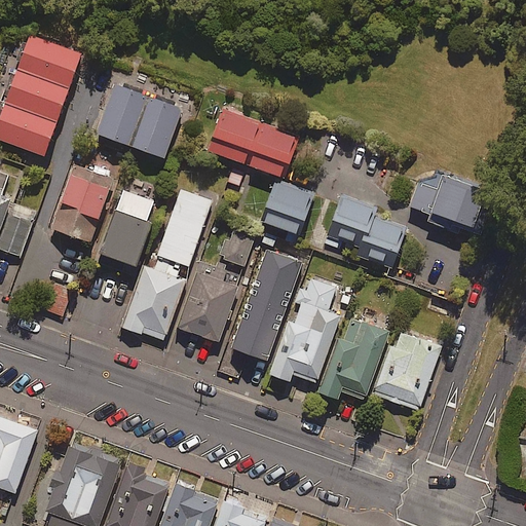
[(82,53),(31,36),(28,43),(24,41),(17,62),(21,63),(19,68),(70,86),(82,53)]
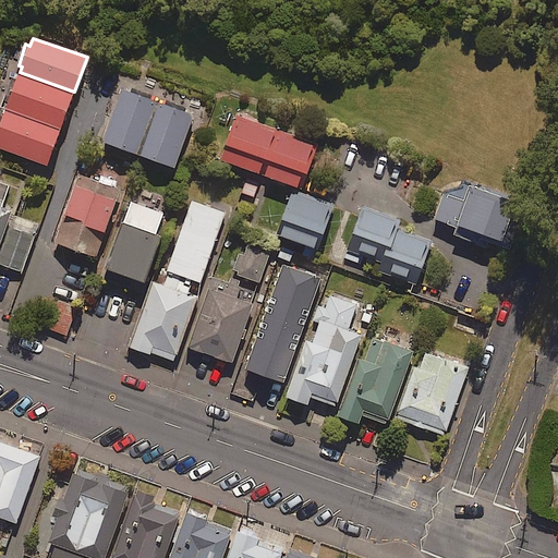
[(74,92),(20,72),(17,81),(12,79),(3,105),(8,106),(7,109),(61,129),(74,92)]
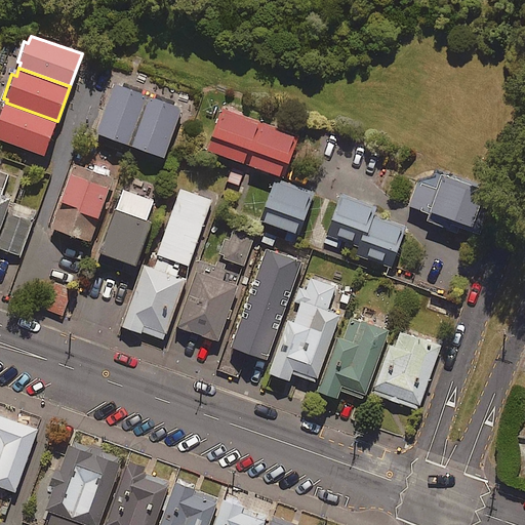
[(131,147),(150,97),(116,85),(98,134),(131,147)]
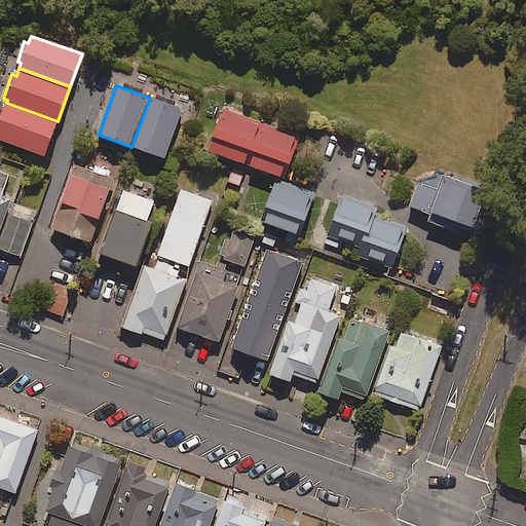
[(150,98),(132,147),(165,158),(183,110),(150,98)]
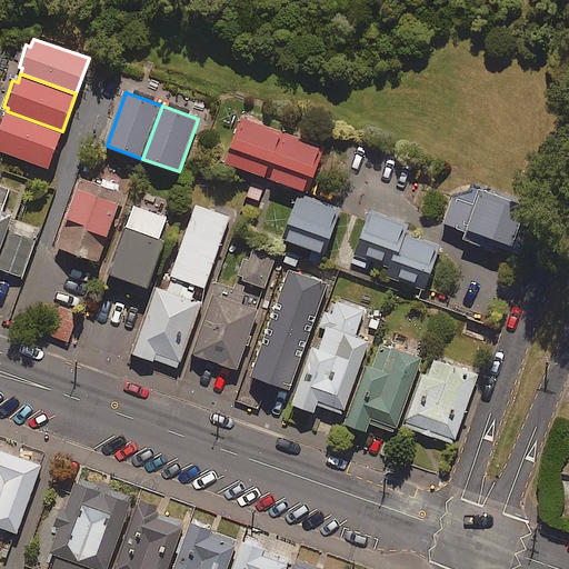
[(5,119),(0,118),(0,151),(49,169),(62,131),(7,111),(5,119)]
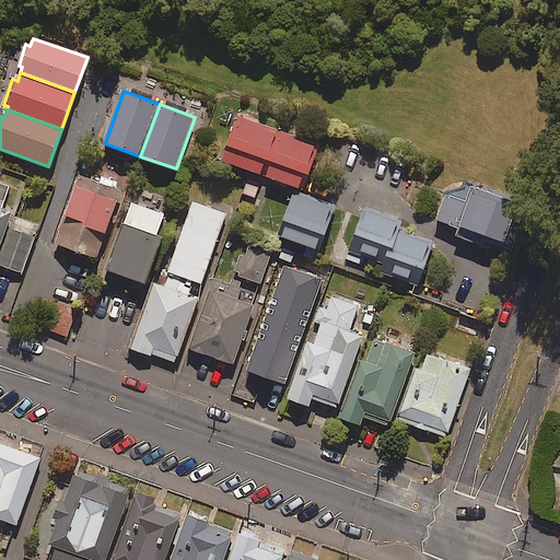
[(258,123),(236,115),(220,160),(303,189),(307,175),(318,144),(258,123)]
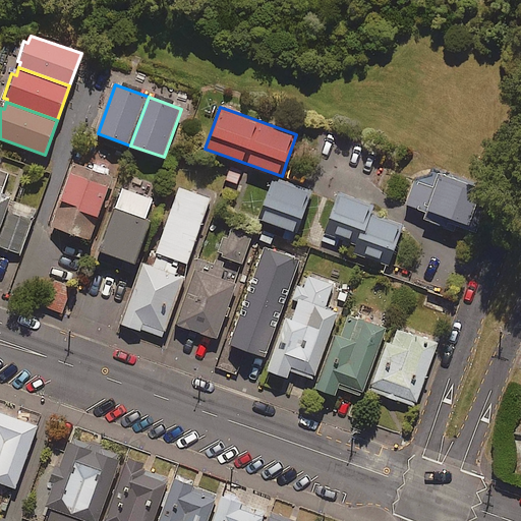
[(113,179),(74,165),(52,227),(87,240),(90,241),(113,179)]
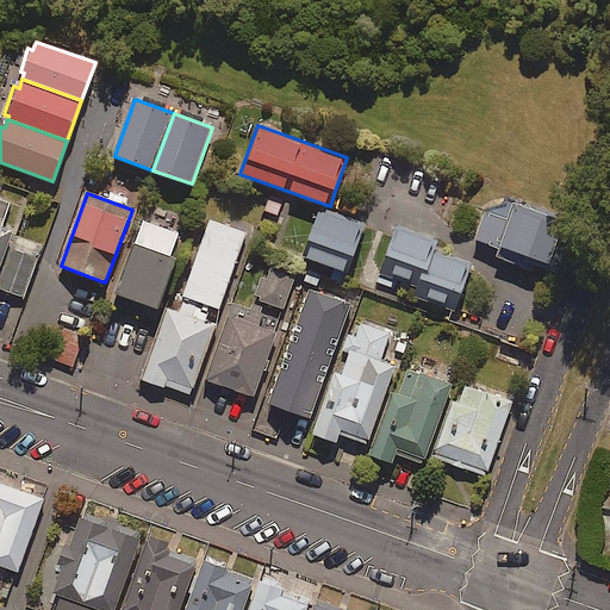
[(284,200),(269,195),(263,211),(278,216),(284,200)]
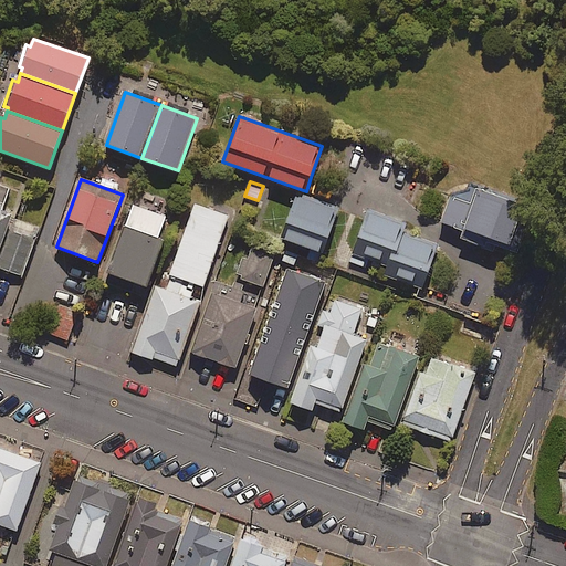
[(2,211),(10,188),(0,185),(0,243),(11,213),(2,211)]
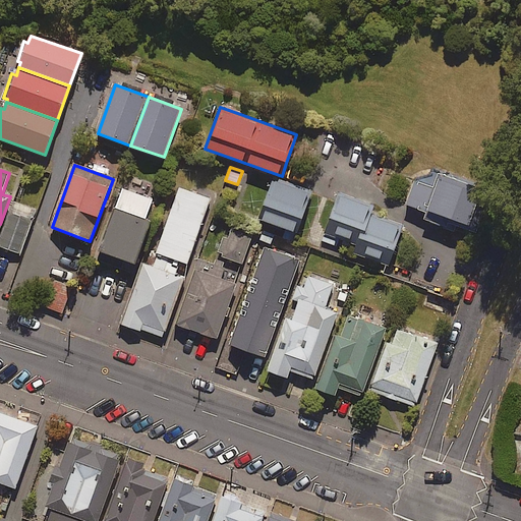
[(456,226),(477,233),(487,204),(479,200),(483,189),(438,173),(433,187),(414,180),(405,205),(426,213),(423,219),(454,230),(456,226)]
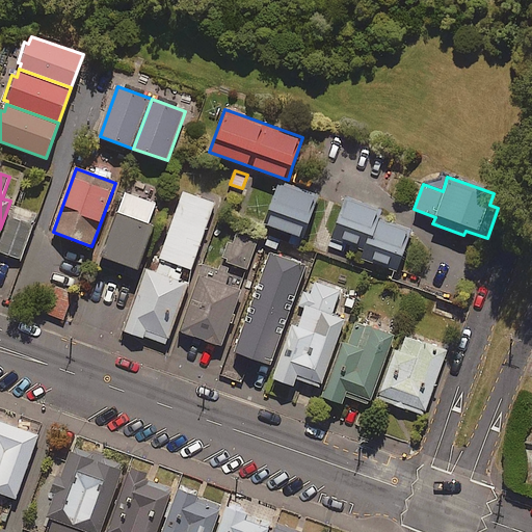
[(287,183),(278,180),(277,185),(264,222),(264,223),(292,234),(289,243),(300,247),(318,197),(319,194),(287,183)]
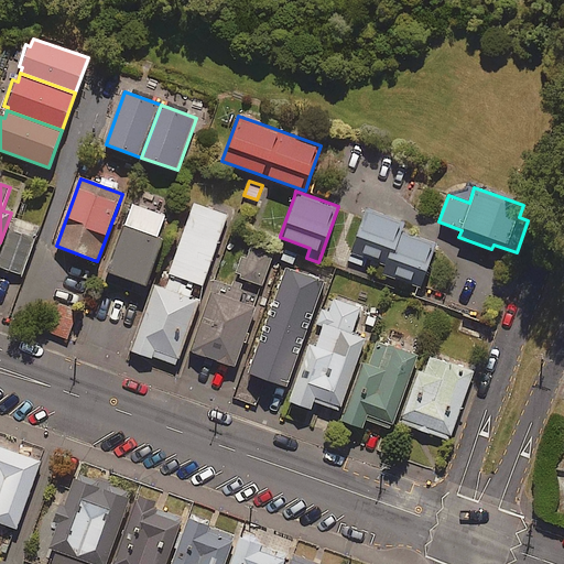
[(166,216),(131,204),(107,272),(147,286),(151,271),(163,240),(158,238),(166,216)]
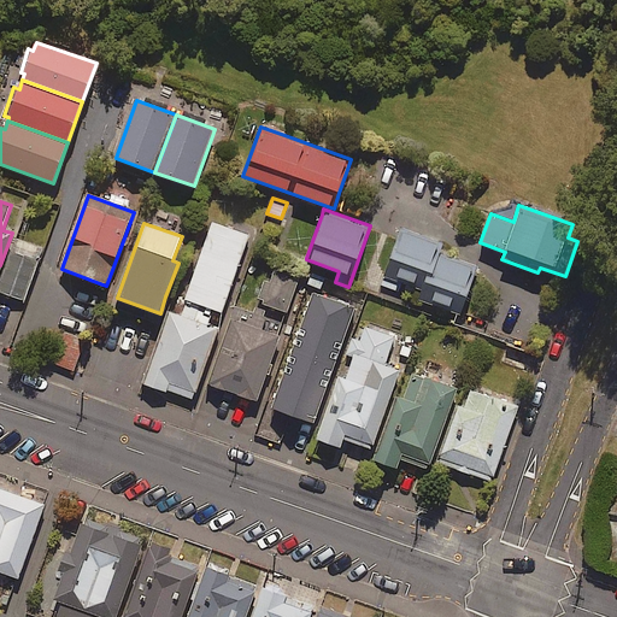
[(227,228),(212,223),(184,300),(222,312),(250,235),(230,229),(227,228)]
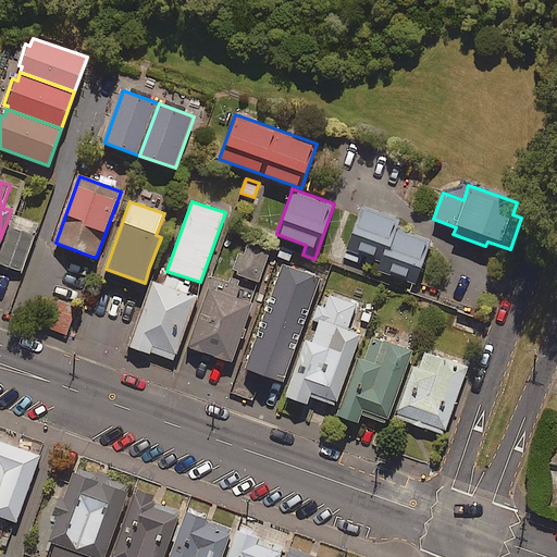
[(390,215),(362,206),(358,215),(344,258),(359,263),(362,256),(381,262),(379,271),(416,284),(431,240),(397,230),(400,219),(390,215)]
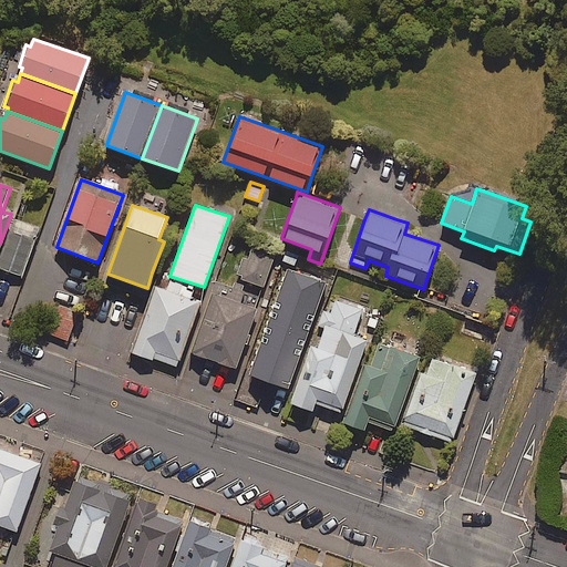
[(41,228),(16,218),(0,259),(0,266),(23,276),(41,228)]
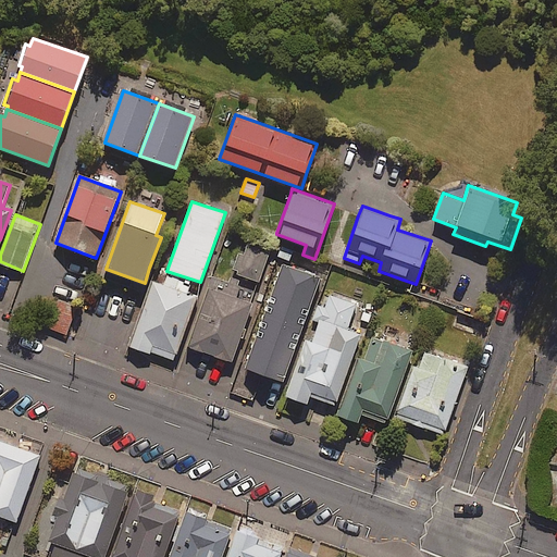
[(271,251),(248,244),(244,255),(238,254),(233,269),(237,271),(236,274),(259,283),(271,251)]
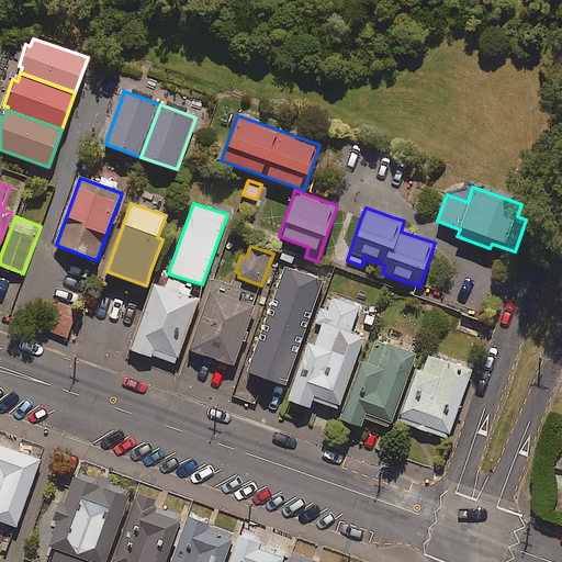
[(279,259),(292,263),(295,254),(283,249),(280,256),(279,259)]
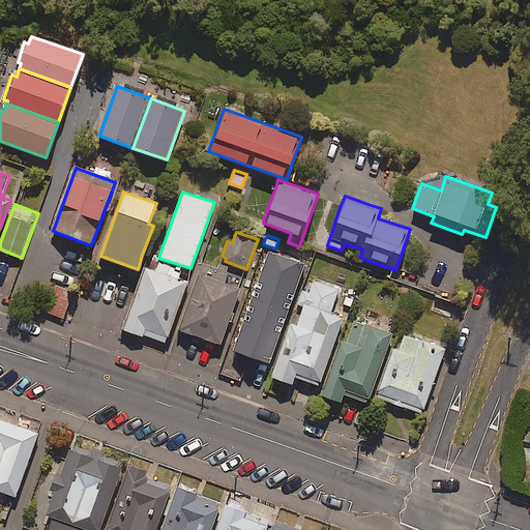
[(305,264),(269,252),(233,350),(249,356),(269,363),(305,264)]
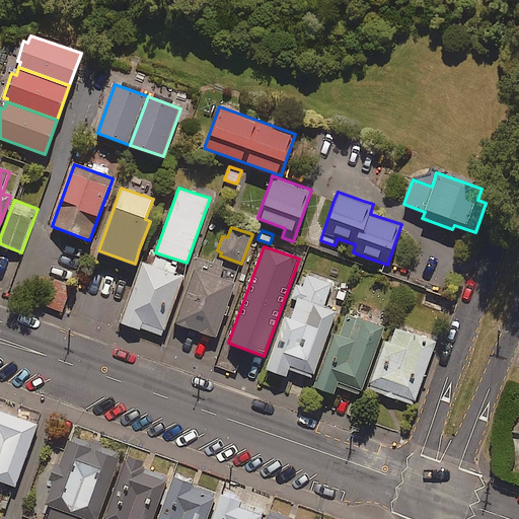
[(213,264),(197,257),(174,323),(216,339),(235,283),(221,278),(224,268),(221,266),(223,262),(215,258),(213,264)]
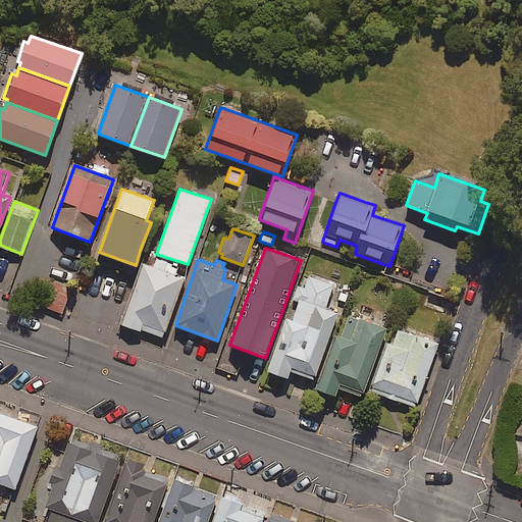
[(151,267),(142,264),(136,282),(123,316),(120,325),(141,331),(144,332),(147,334),(150,334),(163,340),(185,278),(151,267)]
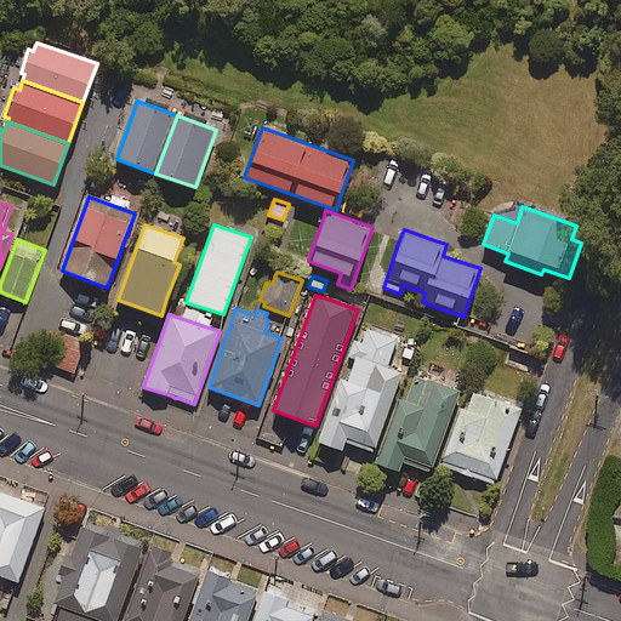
[(397,340),(368,330),(363,343),(354,341),(348,357),(354,359),(347,381),(340,379),(323,428),(317,442),(342,451),(346,442),(349,443),(352,444),(368,449),(374,451),(402,372),(387,368),(397,340)]
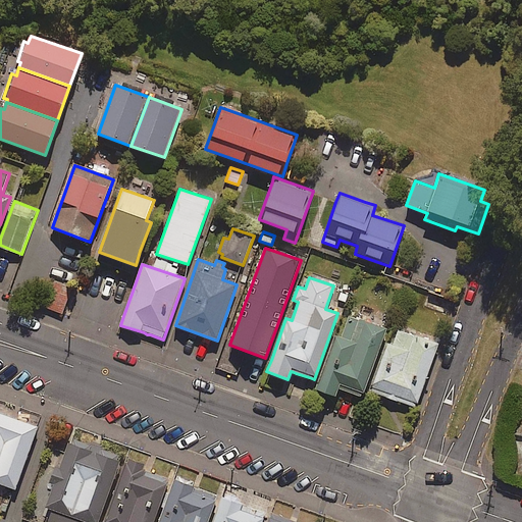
[(72,289),(52,281),(43,307),(62,314),(72,289)]
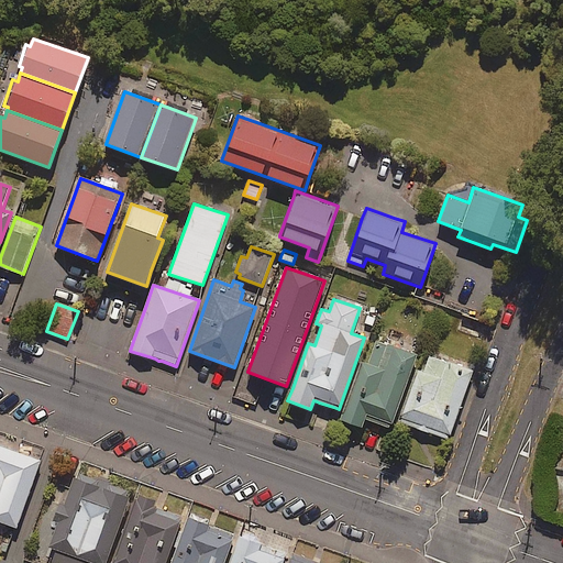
[(364,323),(374,327),(376,319),(367,316),(364,323)]
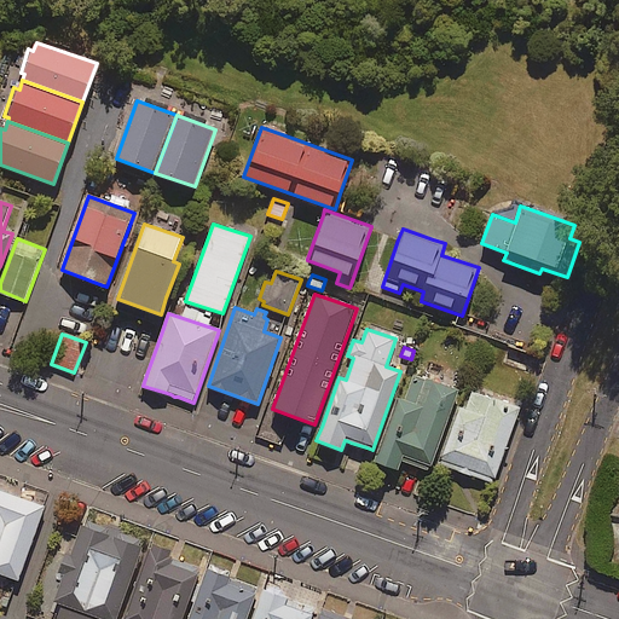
[(404,399),(397,397),(374,462),(398,470),(401,461),(405,462),(408,463),(423,468),(429,470),(457,391),(414,375),(404,399)]
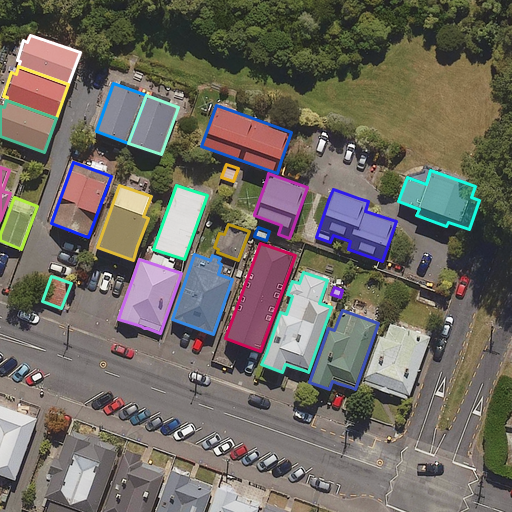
[(385,338),(379,336),(363,383),(381,390),(384,391),(387,392),(409,399),(430,337),(390,323),(385,338)]
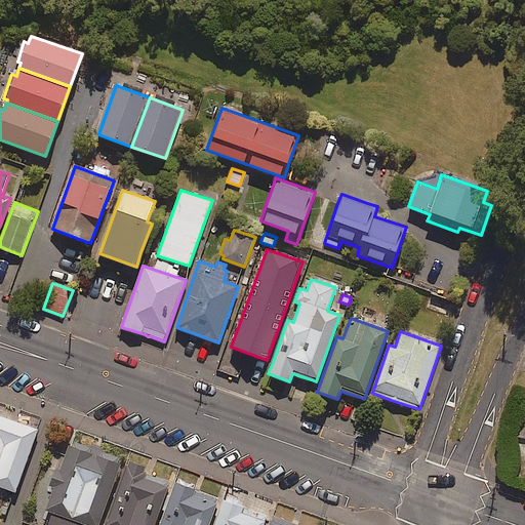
[(10,420),(0,416),(0,486),(16,492),(38,431),(13,421),(10,420)]
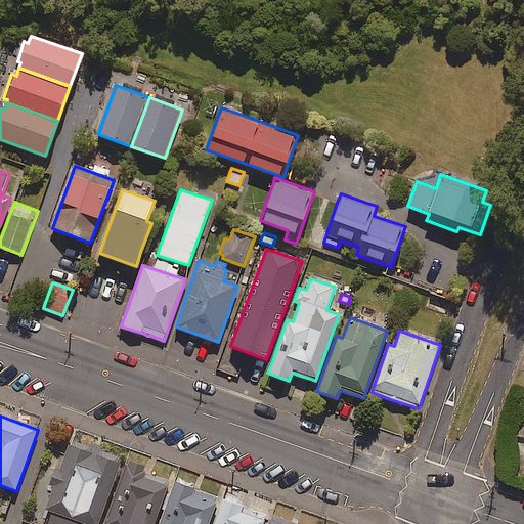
[(92,453),(70,445),(67,454),(46,509),(51,511),(46,523),(98,523),(121,465),(97,455),(95,454),(92,453)]
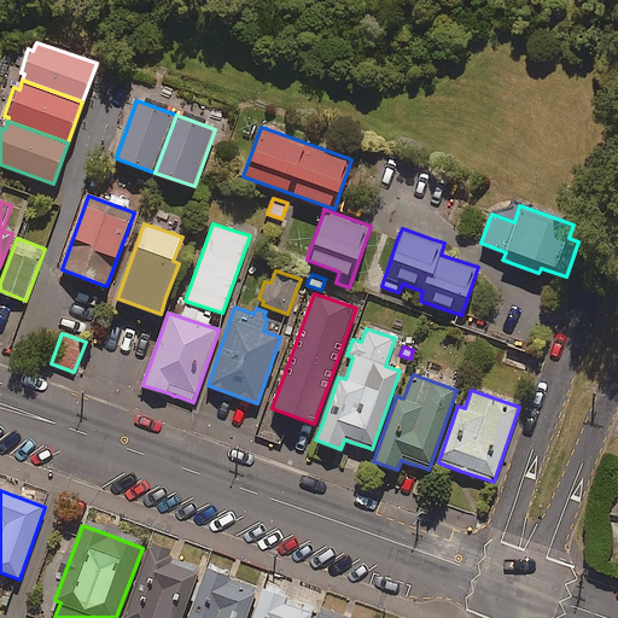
[(169,559),(149,552),(124,617),(181,617),(199,571),(176,563),(174,561),(169,559)]
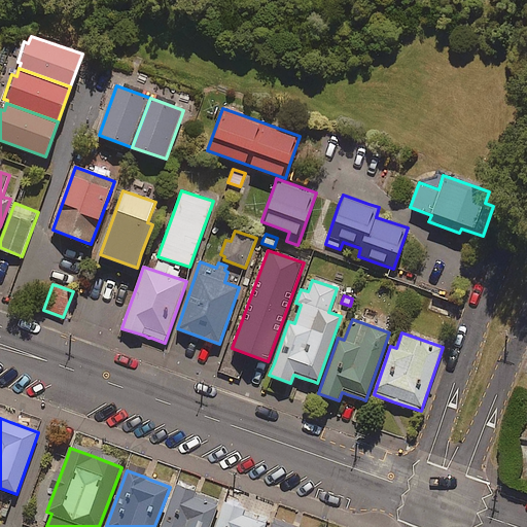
[(195,491),(176,485),(161,526),(211,526),(220,500),(201,493),(198,492),(195,491)]
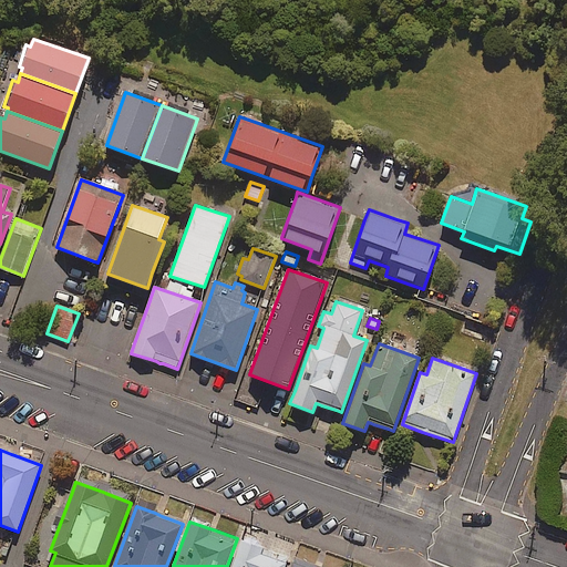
[(266,552),(241,543),(233,566),(285,566),(288,558),(266,552)]
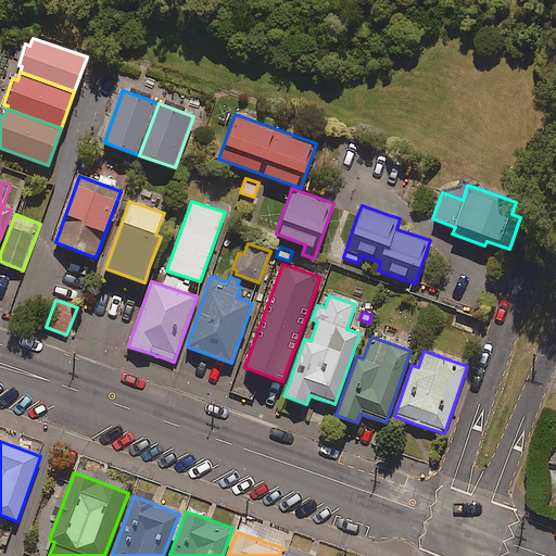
All buildings are outlined.
